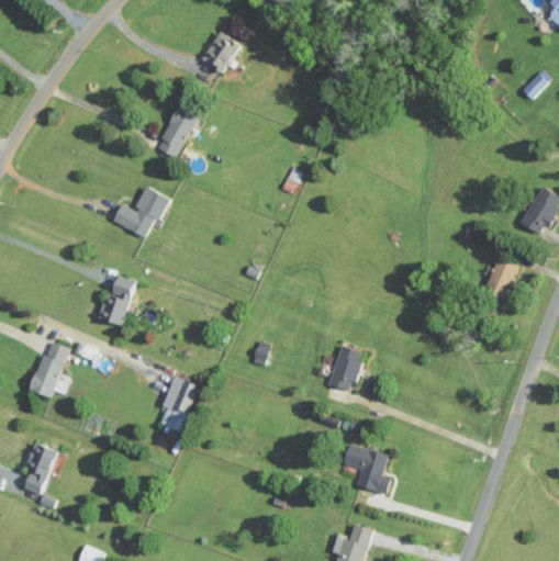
[(558,0),(548,0),(556,7),(548,14),(558,25),(558,0)]
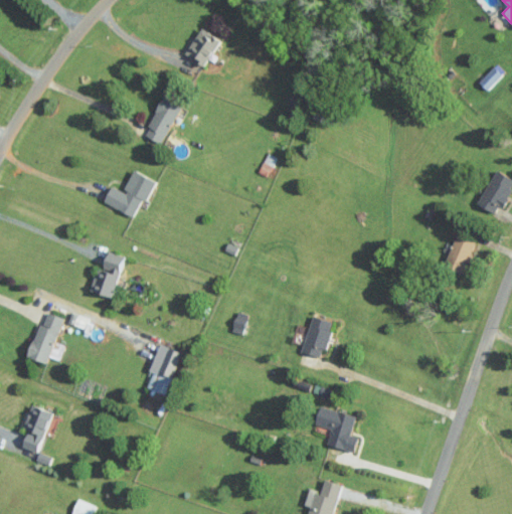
[(184,56),(204,66),(219,39),(200,28),(184,56)]
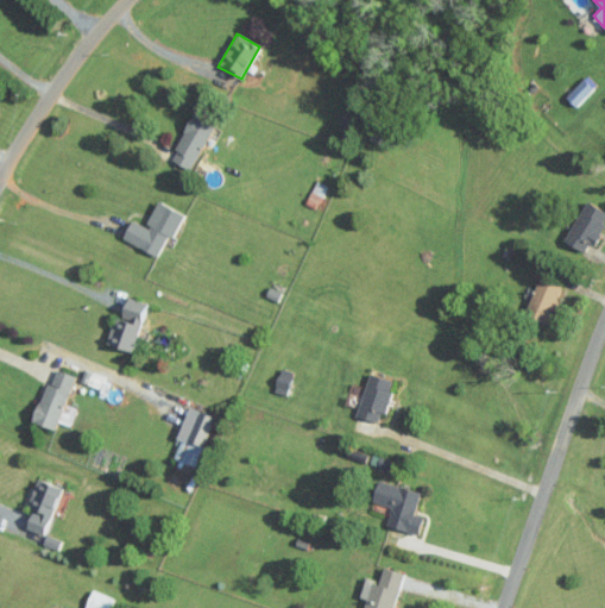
[(594,85),(585,76),(565,98),(574,107),(594,85)]
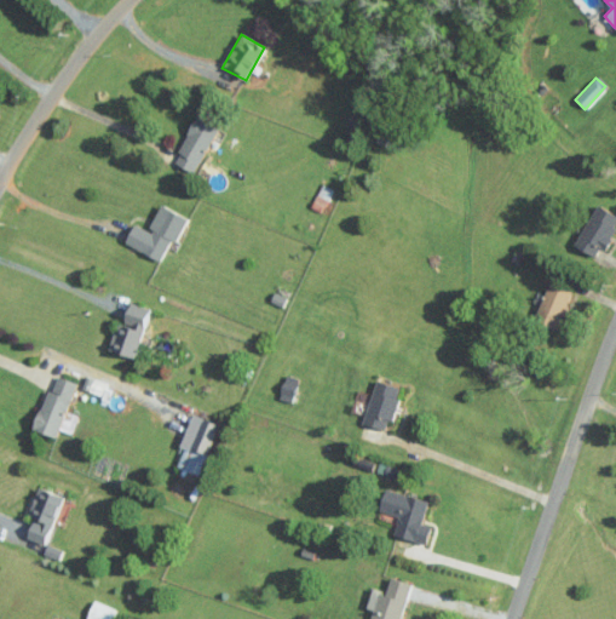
[(172,164),(193,175),(217,127),(196,118),(172,164)]
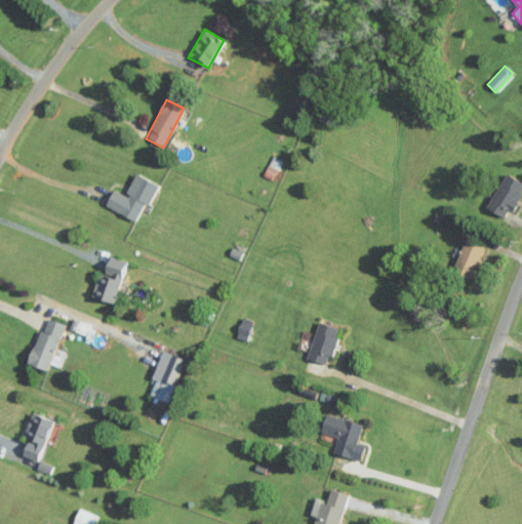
[(261,176),(271,182),(281,161),(271,156),(261,176)]
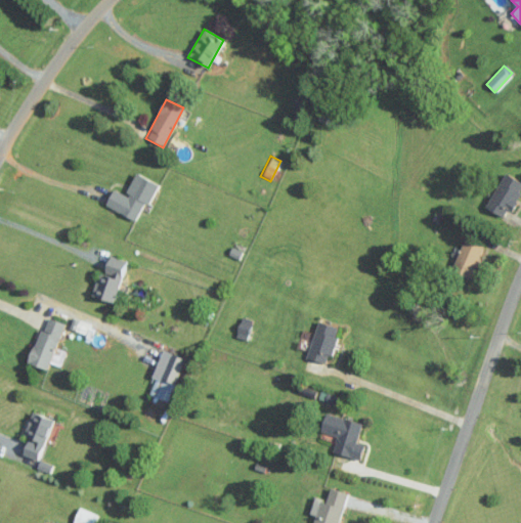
[(502,217),(506,210),(510,212),(520,190),(520,182),(505,173),(485,208),(502,217)]
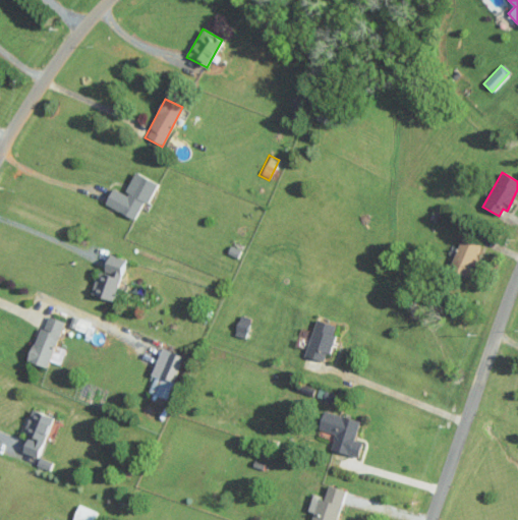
[(104,205),(136,222),(156,183),(135,173),(124,194),(112,188),(104,205)]
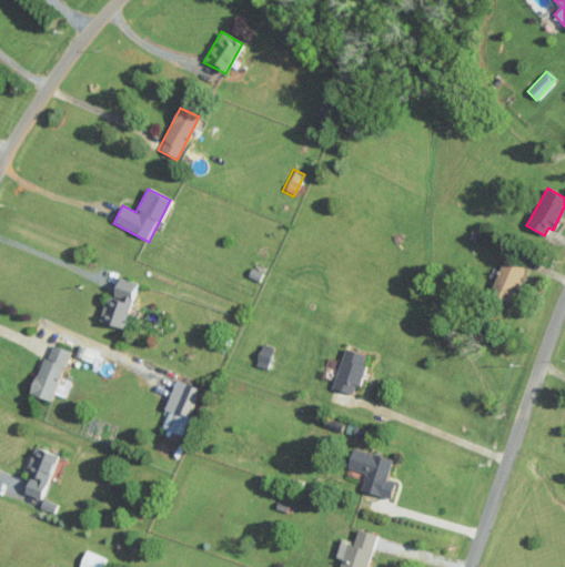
[(510,303),(525,269),(505,260),(490,294),(510,303)]
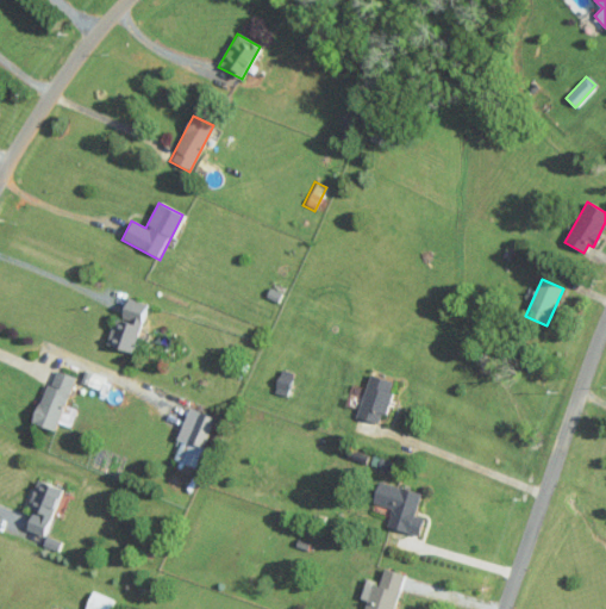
[(105,346),(132,353),(145,304),(126,299),(122,321),(113,318),(105,346)]
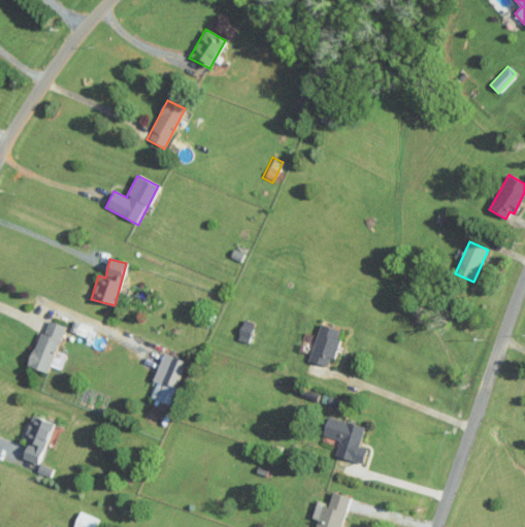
[(63,326),(44,320),(28,366),(46,373),(63,326)]
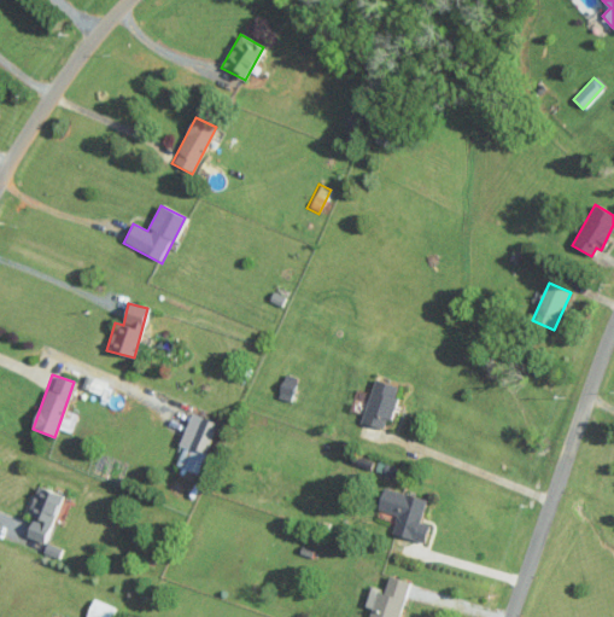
[(399,388),(375,379),(360,421),(384,431),(399,388)]
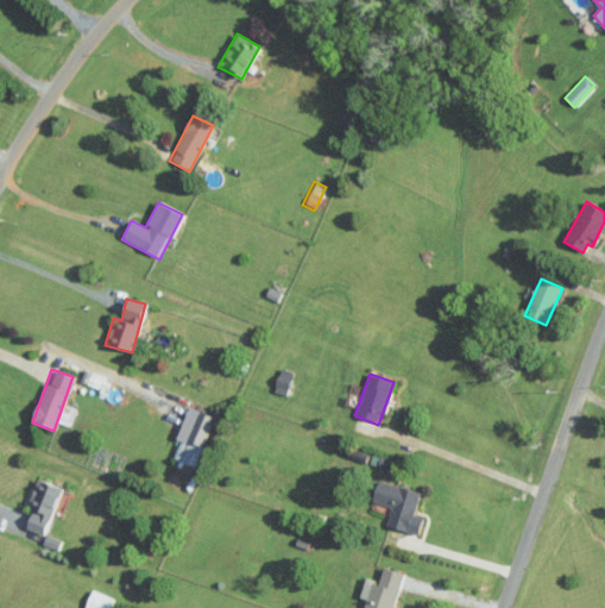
[(171,459),(195,468),(212,415),(188,407),(171,459)]
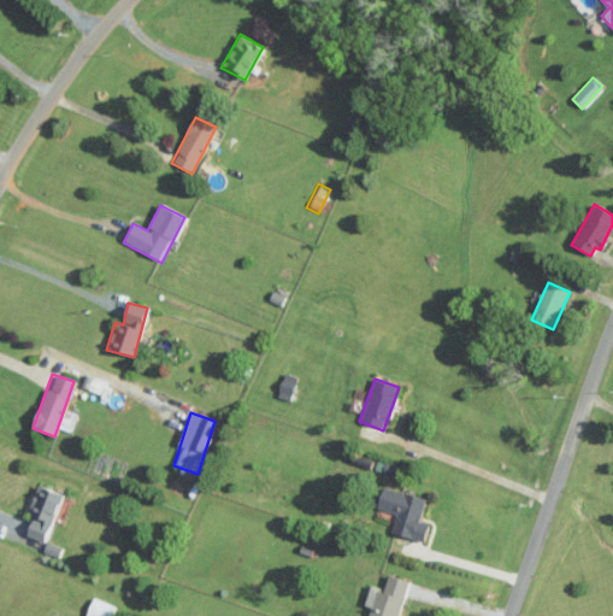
[(43,544),(63,496),(37,486),(25,514),(33,517),(25,535),(43,544)]
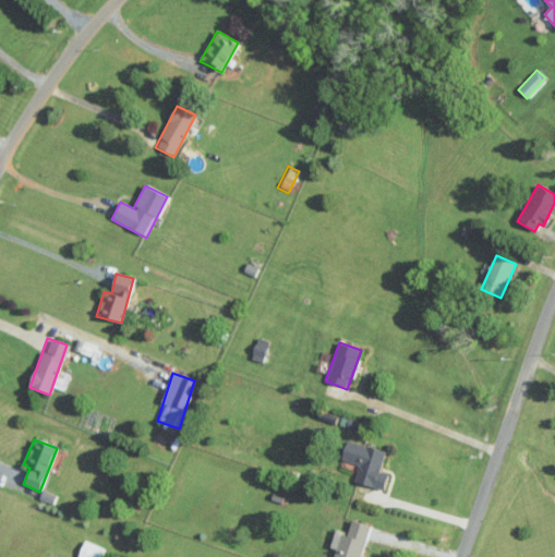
[(384,489),(387,475),(378,474),(384,450),(347,443),(342,461),(358,464),(354,483),(384,489)]
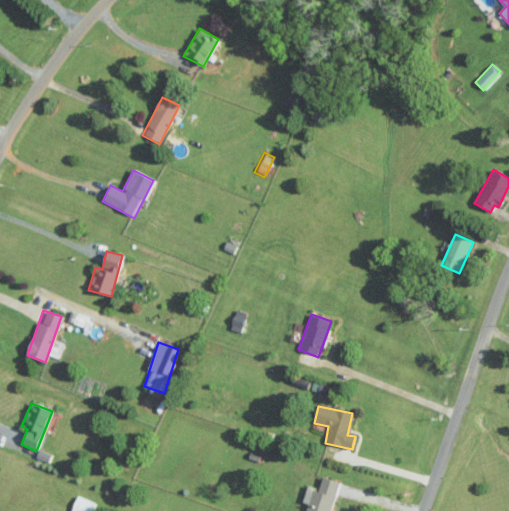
[(306,488),(302,503),(307,504),(305,510),(330,510),(339,482),(322,478),(319,491),(306,488)]
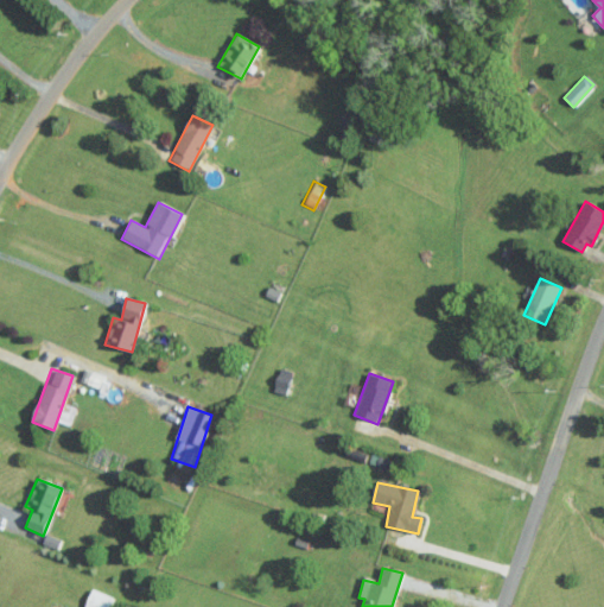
[(107,606),(112,598),(89,590),(83,606),(107,606)]
